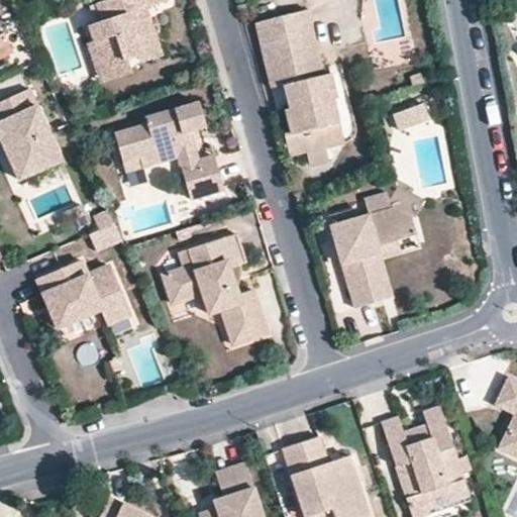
[(170,0),(111,0),(100,4),(106,24),(94,26),(99,44),(109,75),(129,69),(127,64),(144,59),(142,52),(162,46),(154,26),(147,20),(143,10),(149,9),(171,4),(170,0)]
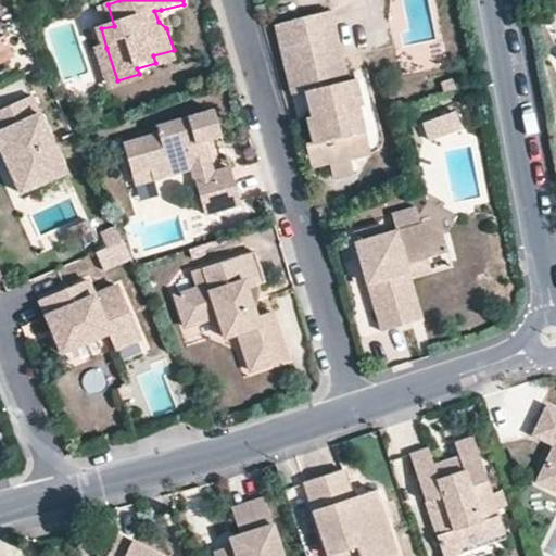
[(161,10),(154,11),(159,22),(166,28),(161,10)]
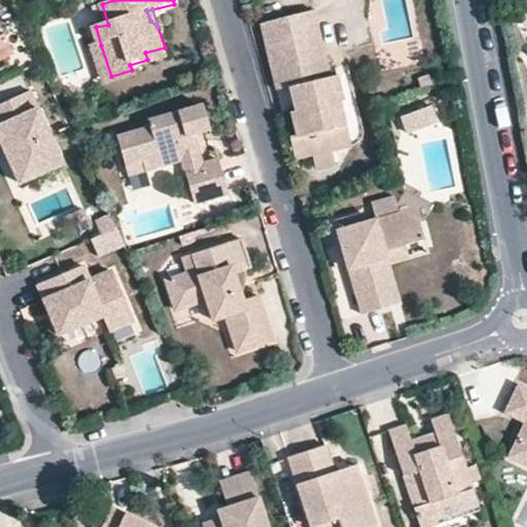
[(340,83),(334,84),(315,10),(259,24),(276,93),(291,90),(295,112),(292,113),(297,134),(290,136),(297,161),(313,156),(334,152),(331,143),(328,130),(347,125),(341,99),(344,99),(340,83)]
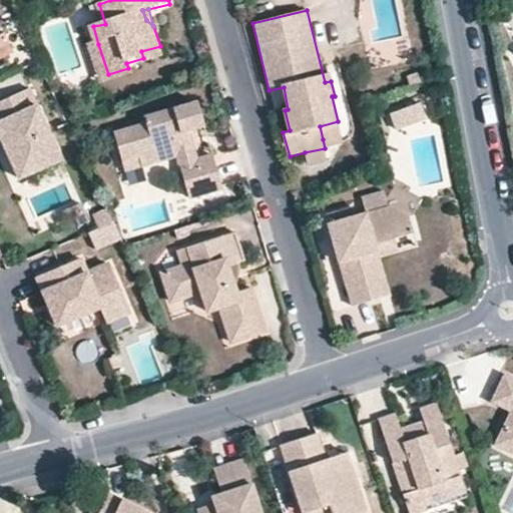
[(504,23),(496,27),(504,47),(512,44),(504,23)]
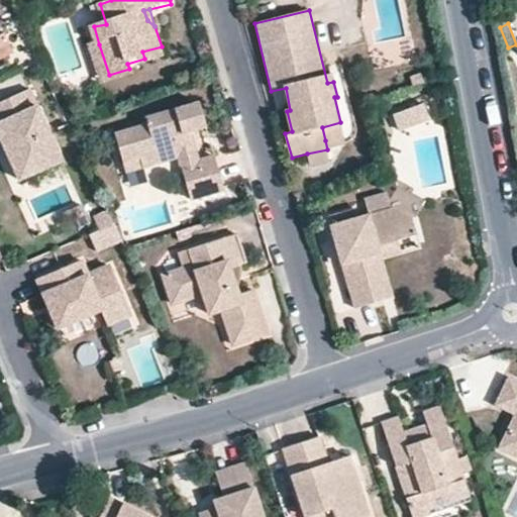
[(99,44),(91,47),(103,85),(111,83),(109,75),(99,44)]
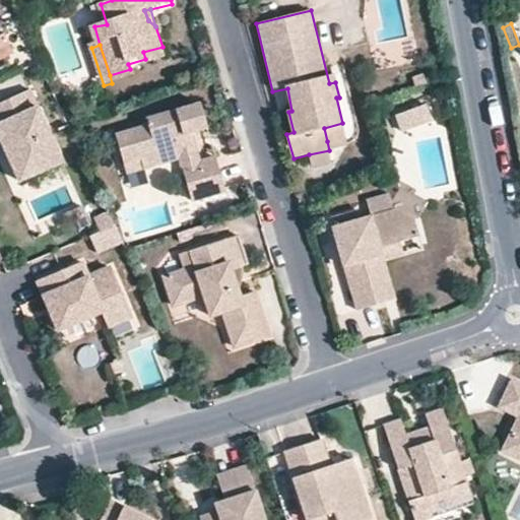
[(145,59),(147,65),(168,60),(163,47),(143,52),(145,59)]
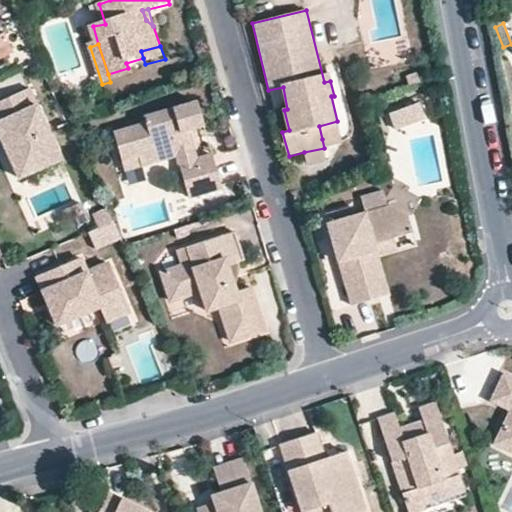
[(0,64),(11,60),(7,50),(0,53),(0,64)]
